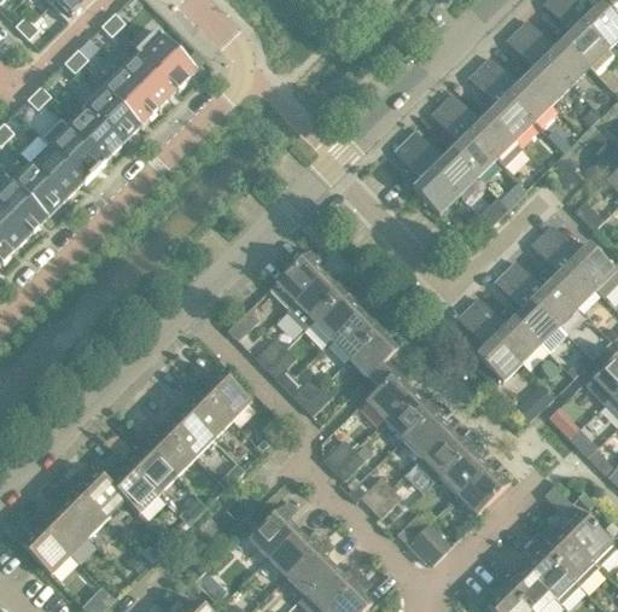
[(68,21),(87,0),(52,0),(50,3),(68,21)]
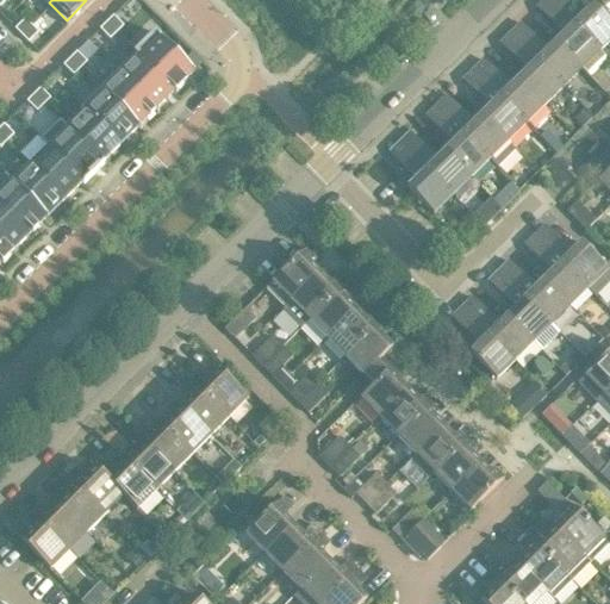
[(608,56),(599,48),(601,47),(554,0),(539,0),(536,2),(564,31),(555,38),(582,66),(589,74),(608,56)]
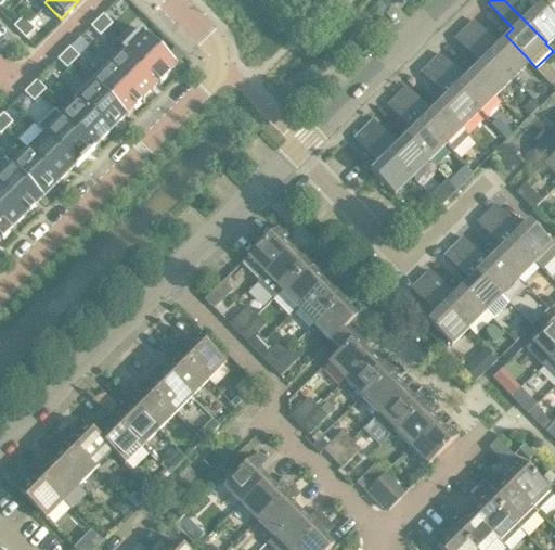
[(504,0),(546,42),(554,33),(554,16),(540,1),(532,9),(523,0),(504,0)]
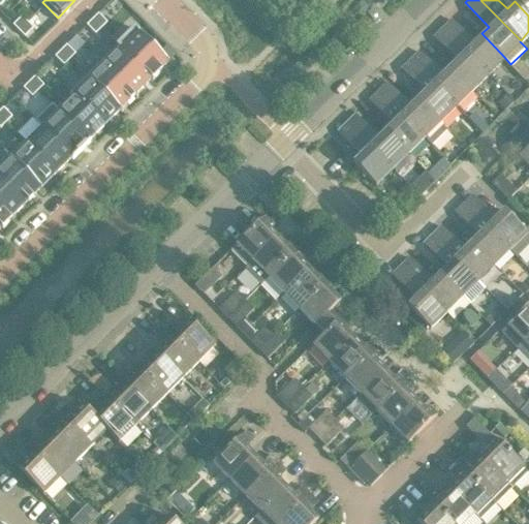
[(106,19),(98,9),(92,16),(100,24),(106,19)]
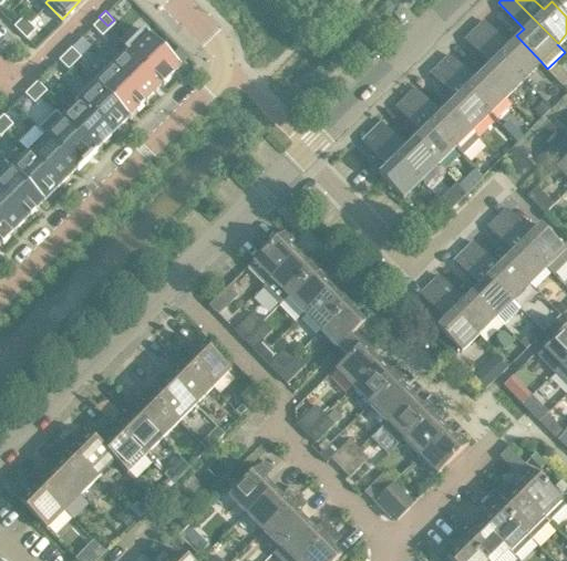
[(29,20),(22,13),(13,22),(20,29),(29,20)]
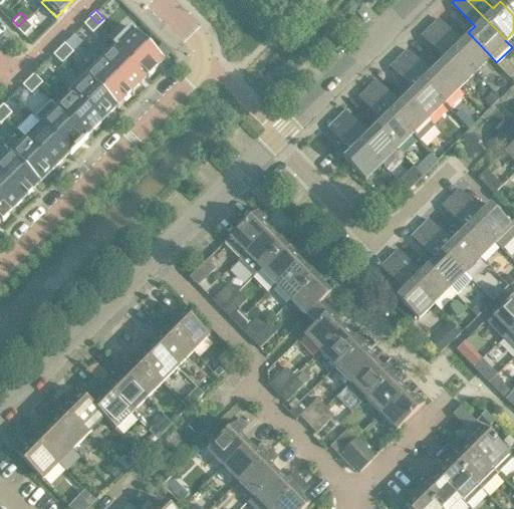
[(89,15),(83,20),(92,29),(97,23),(89,15)]
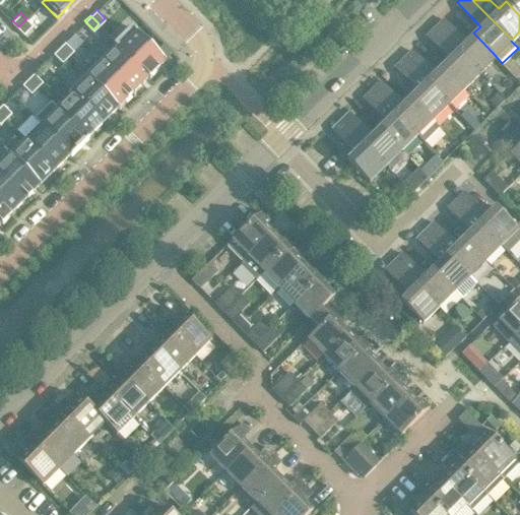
[(496,56),(473,33),(467,40),(444,15),(435,24),(480,70),(496,56)]
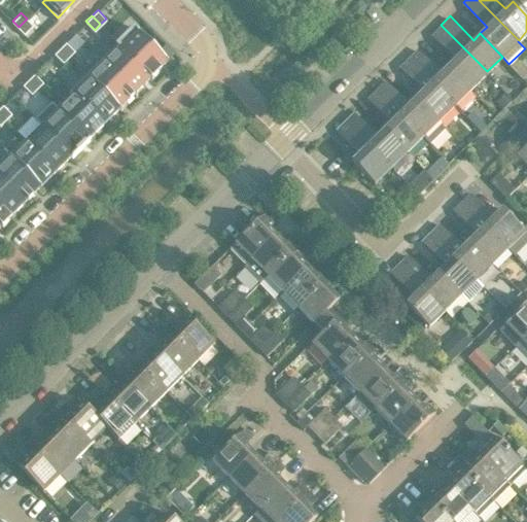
[(27,19),(19,27),(24,33),(33,24),(27,19)]
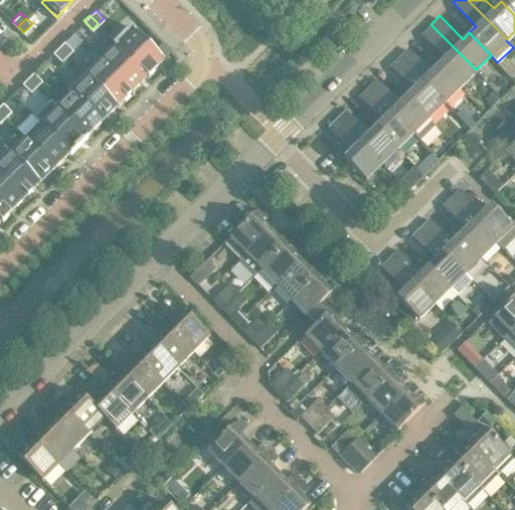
[(163,58),(163,57),(131,24),(114,40),(148,74),(156,65),(155,65),(162,57),(163,58)]
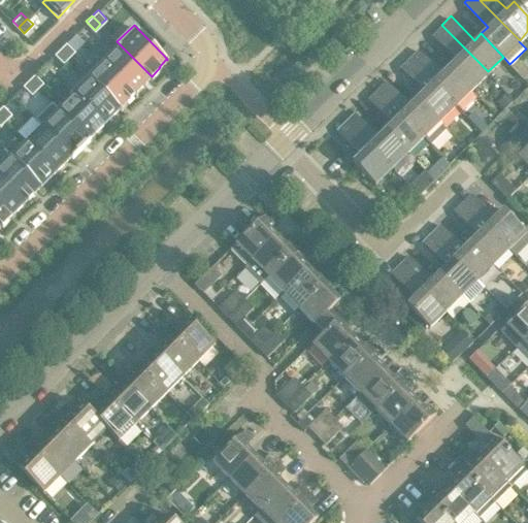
[(471,88),(488,71),(441,25),(432,34),(456,58),(449,65),(471,88)]
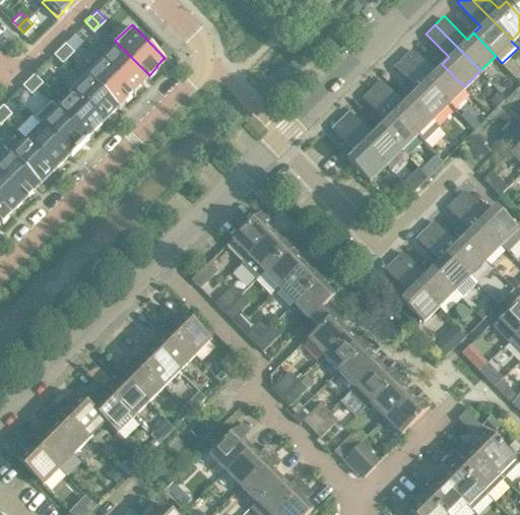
[(68,55),(73,49),(65,41),(59,46),(68,55)]
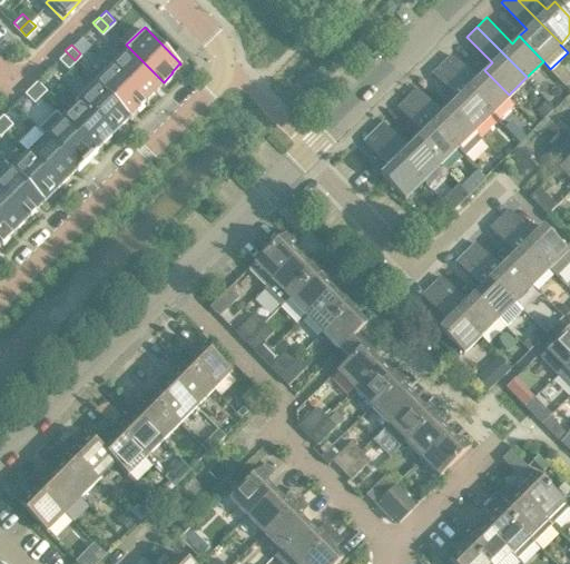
[(164,82),(126,45),(109,61),(146,98),(161,81),(163,82),(164,82)]
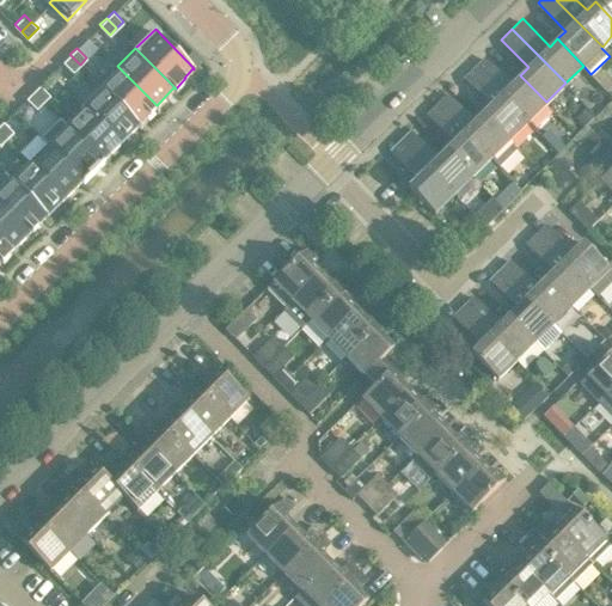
[(69,54),(63,61),(73,71),(80,65),(69,54)]
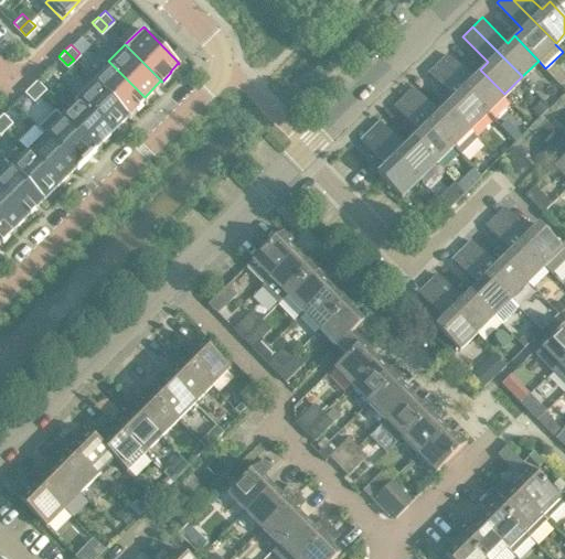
[(472,77),(470,75),(447,52),(438,61),(488,111),(504,94),(480,70),(472,77)]
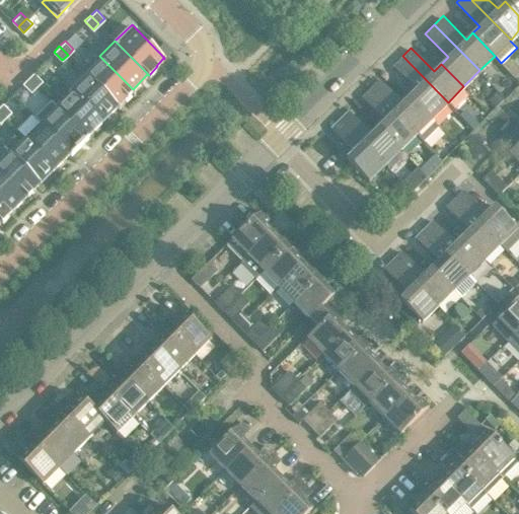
[(133,89),(99,56),(84,71),(118,104),(118,103),(133,89)]
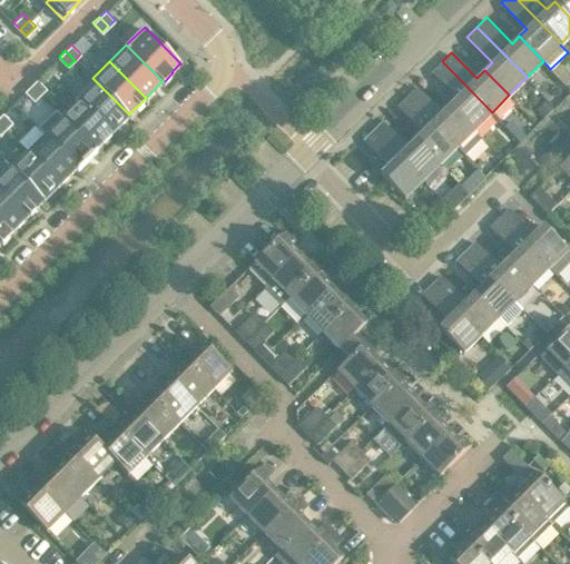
[(475,129),(492,112),(442,61),(432,70),(458,97),(450,105),(475,129)]
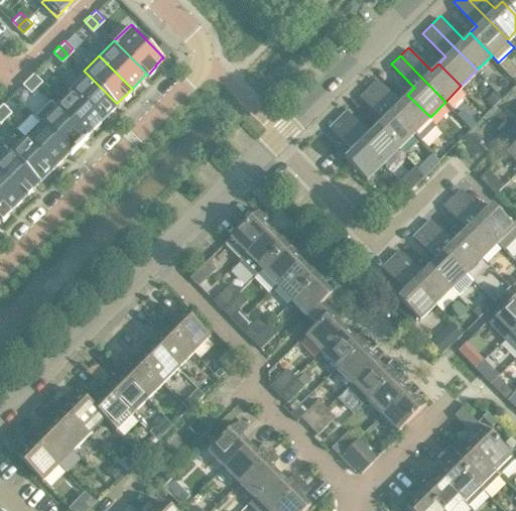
[(36,85),(42,79),(33,71),(28,77),(36,85)]
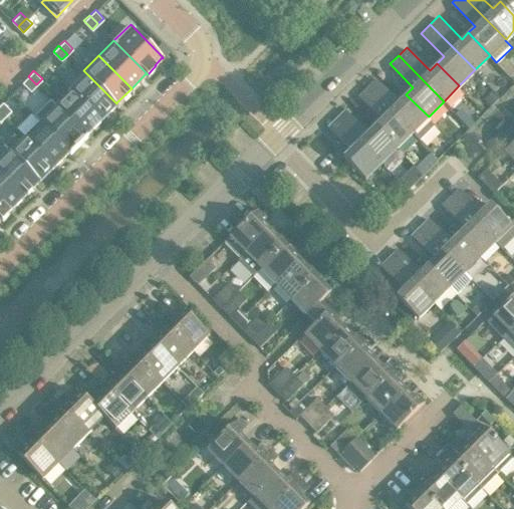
[(115,104),(116,103),(83,70),(67,86),(70,89),(71,89),(100,118),(115,103),(115,104)]
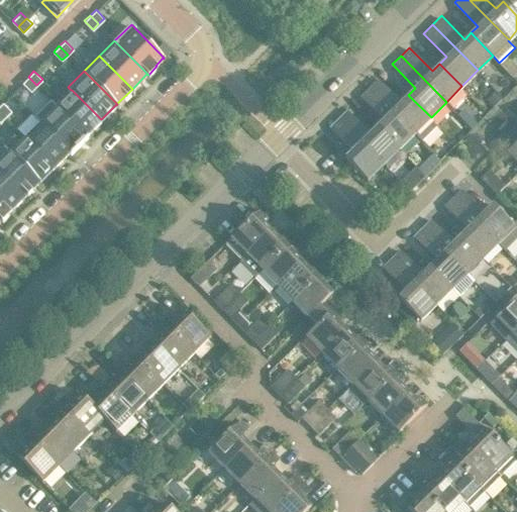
[(22,82),(30,91),(36,85),(28,77),(22,82)]
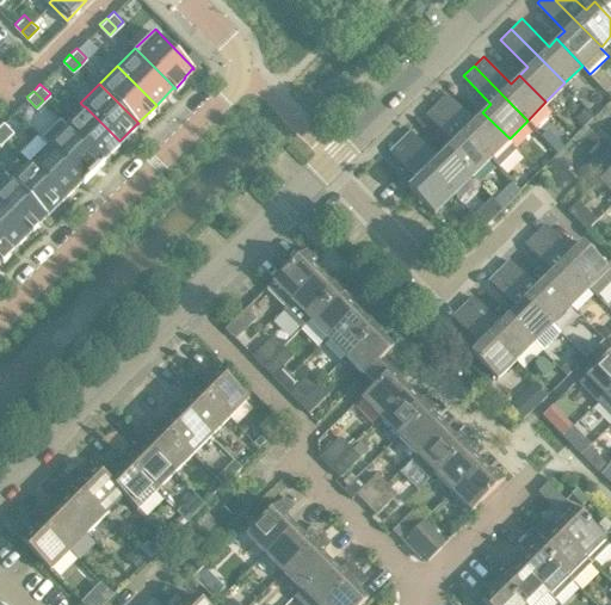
[(508,139),(482,112),(475,119),(448,92),(437,102),(491,156),(498,165),(517,146),(508,139)]
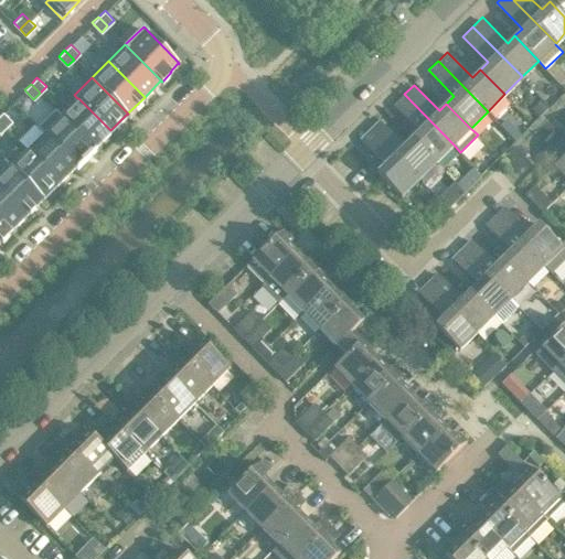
[(437,161),(454,144),(404,94),(394,104),(419,129),(413,136),(437,161)]
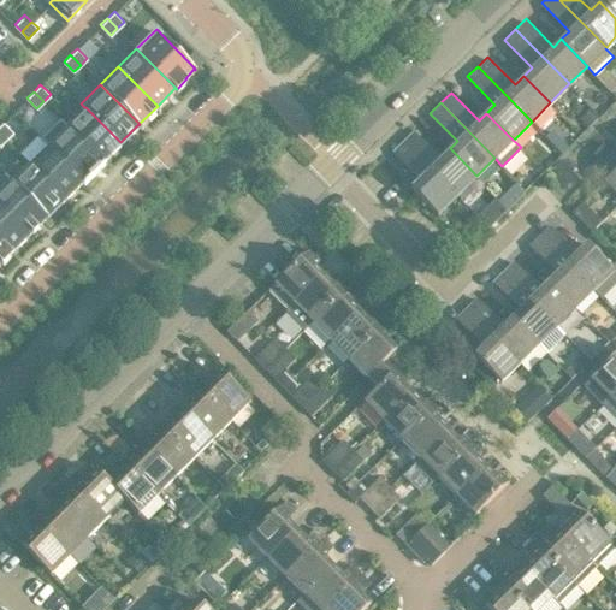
[(84,107),(67,124),(67,125),(104,161),(105,161),(104,160),(120,142),(86,107),(84,107)]
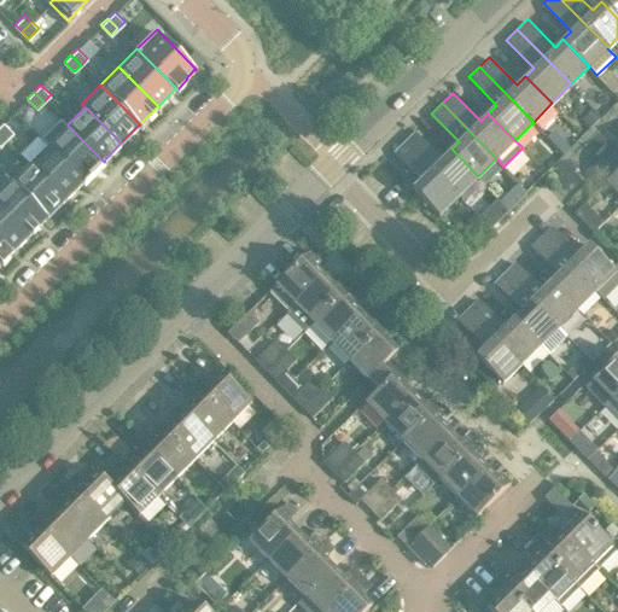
[(85,181),(104,162),(68,126),(68,124),(60,117),(40,137),(48,145),(48,144),(85,181)]
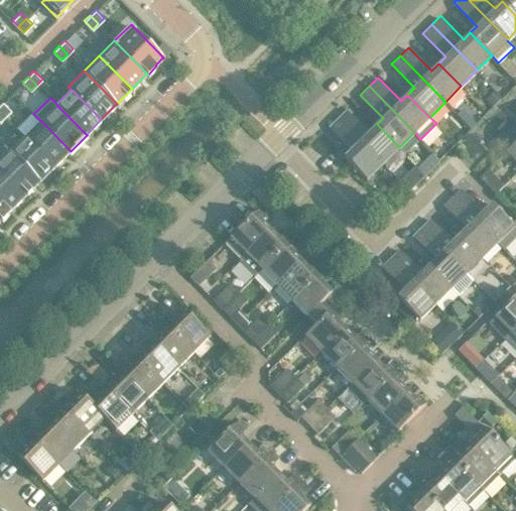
[(3,101),(0,104),(0,110),(5,116),(11,110),(3,101)]
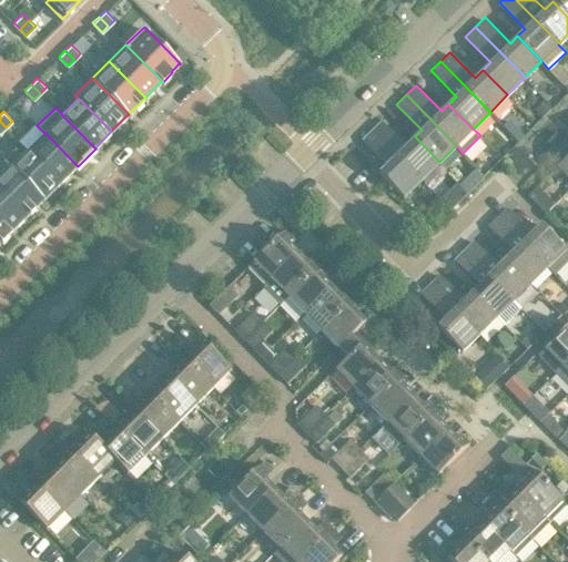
[(439,162),(415,136),(406,145),(382,120),(372,129),(422,180),(439,162)]
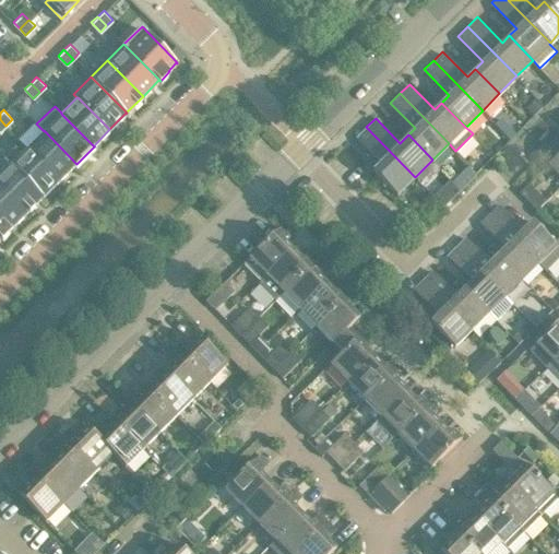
[(399,193),(415,177),(366,127),(357,136),(382,161),(373,169),(399,193)]
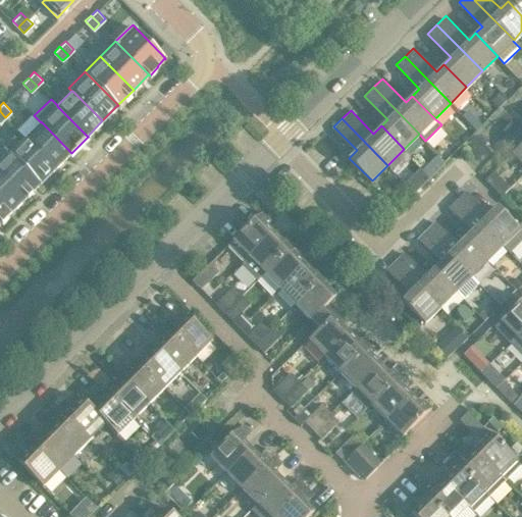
[(55,167),(70,152),(71,153),(41,121),(41,122),(25,137),(55,167)]
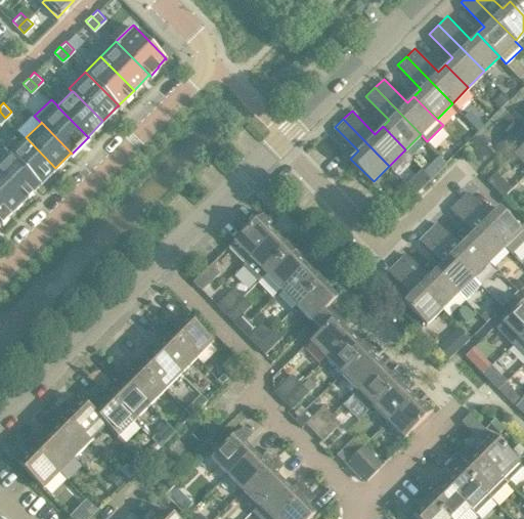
[(55,168),(26,137),(10,153),(10,154),(40,183),(41,183),(40,182),(55,168)]
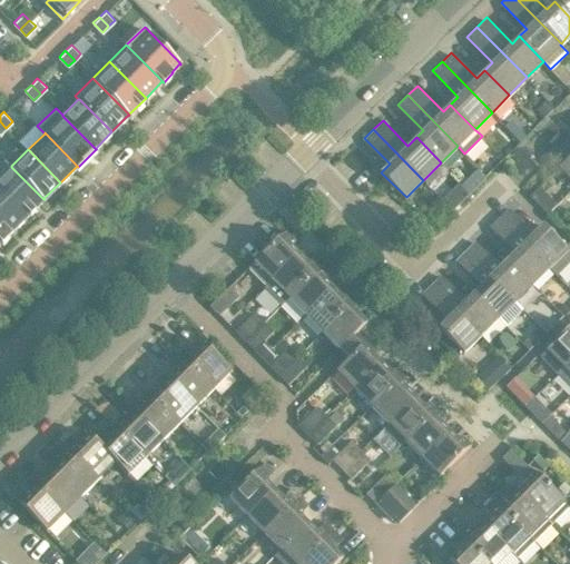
[(569,175),(569,154),(560,165),(569,175)]
